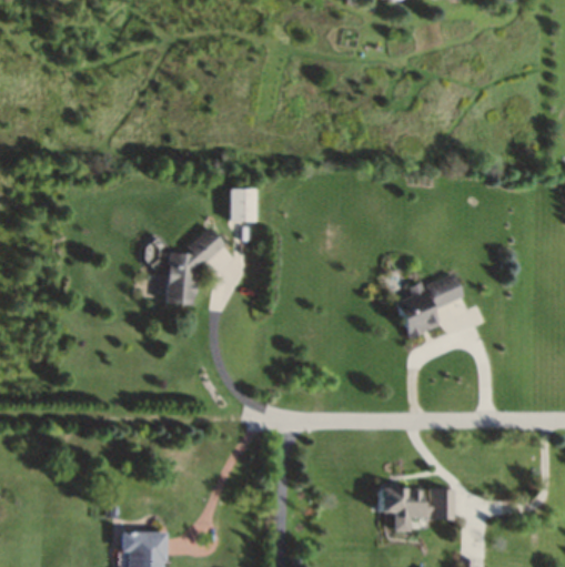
[(231,221),(256,221),(256,189),(231,189),(231,221)]
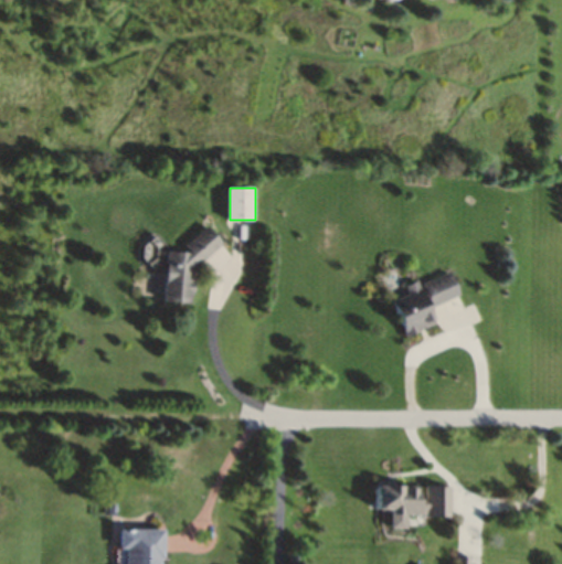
[(187,253),(168,252),(167,302),(194,304),(197,258),(218,259),(219,236),(187,235),(187,253)]
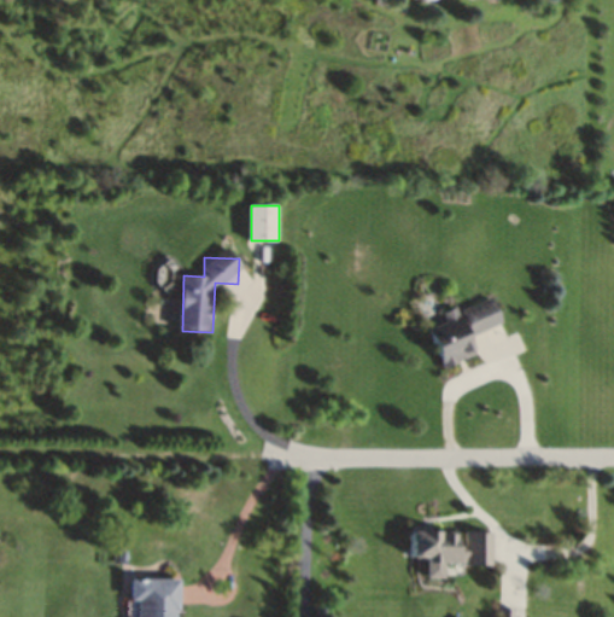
[(481,354),(474,336),(504,325),(495,297),(444,315),(446,322),(431,329),(444,367),(481,354)]
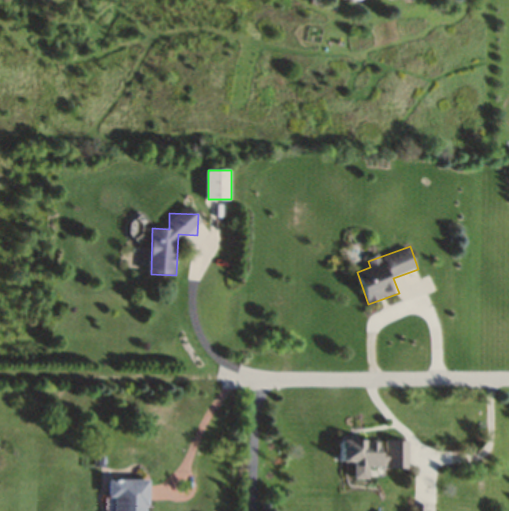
[(410,469),(411,441),(342,439),(342,463),(356,464),(356,478),(385,479),(385,469),(410,469)]
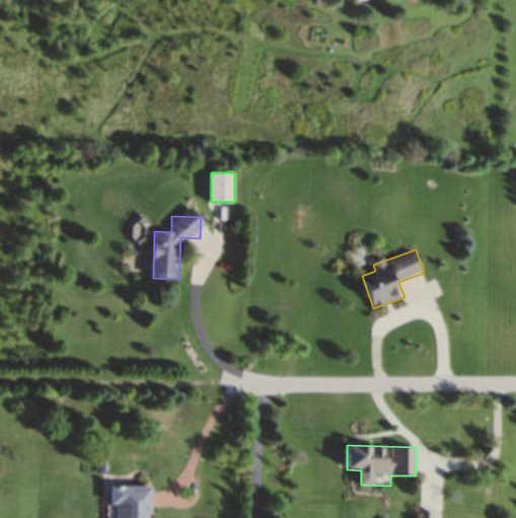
[(113,506),(116,506),(115,517),(151,517),(152,487),(112,487),(113,506)]
